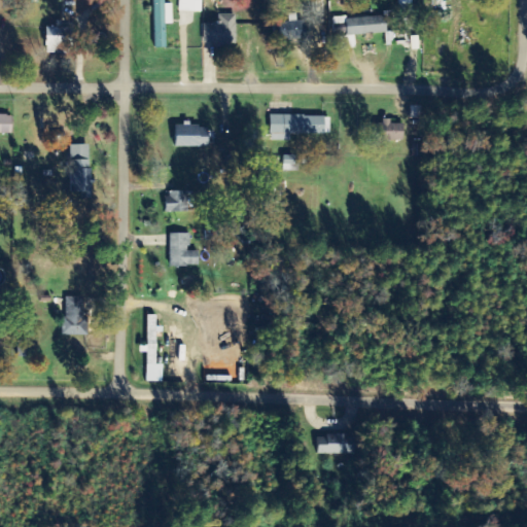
[(202,0),(179,0),(179,11),(202,12),(202,0)]
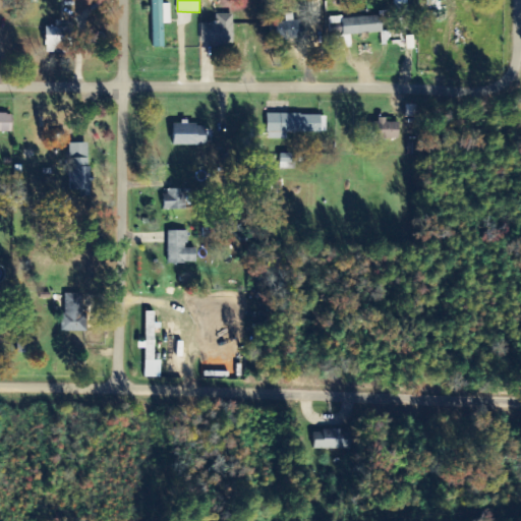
[(408,14),(407,0),(394,0),(395,14),(408,14)]
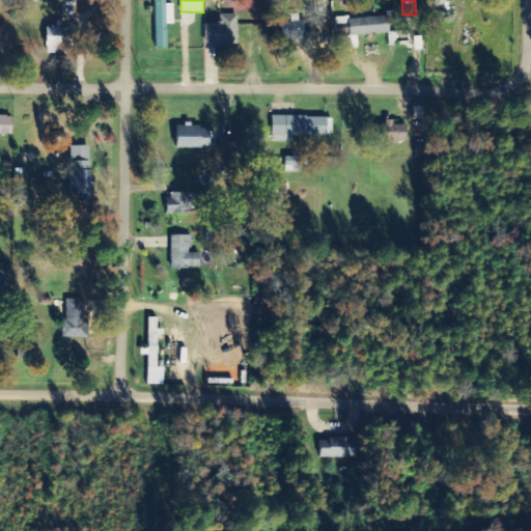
[(173,1),(156,1),(157,49),(168,49),(167,25),(174,25),(173,1)]
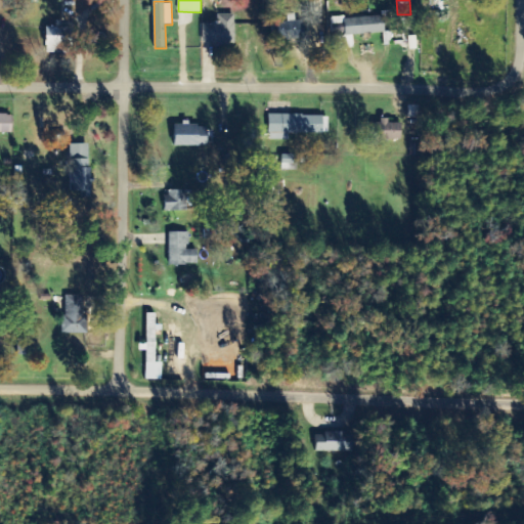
[(234,14),(219,14),(219,23),(202,24),(202,44),(235,44),(234,14)]
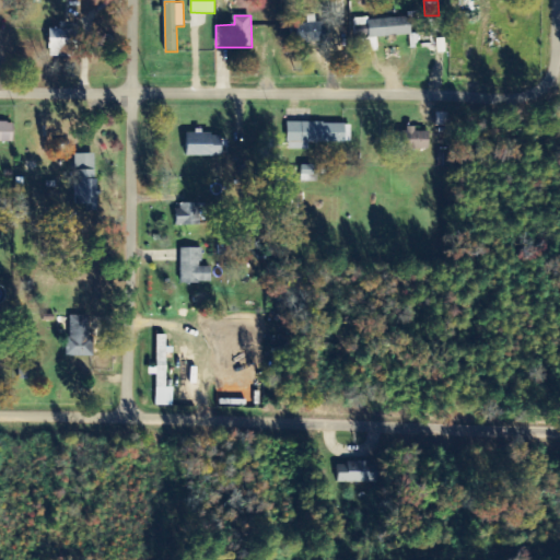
[(316,23),(316,15),(307,15),(307,24),(291,24),(291,44),(326,43),(325,23),(316,23)]
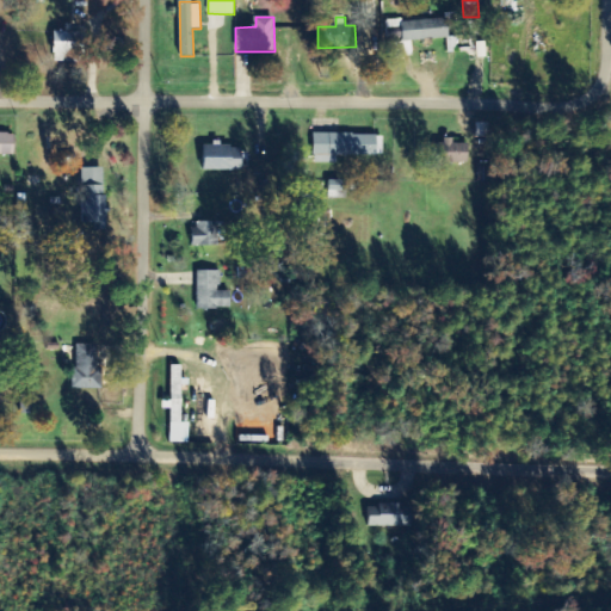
[(448,39),(448,20),(402,22),(403,41),(448,39)]
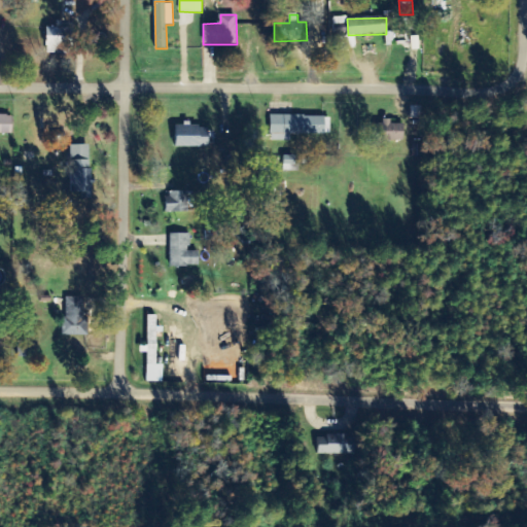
[(47,28),(46,51),(75,53),(76,24),(57,23),(57,28),(47,28)]
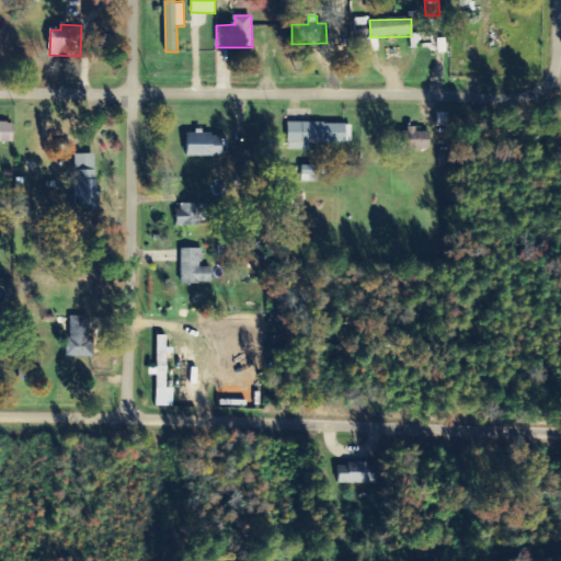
[(377,38),(370,39),(368,25),(357,26),(359,52),(378,50),(377,38)]
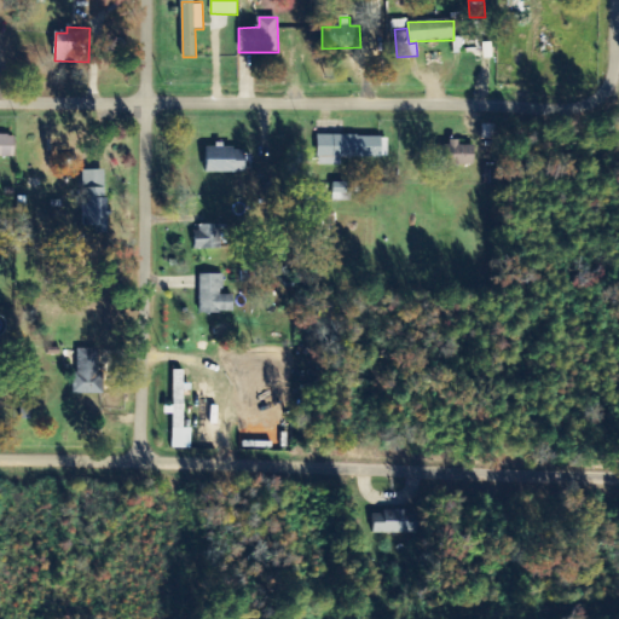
[(499,125),(482,125),(484,140),(499,139),(499,125)]
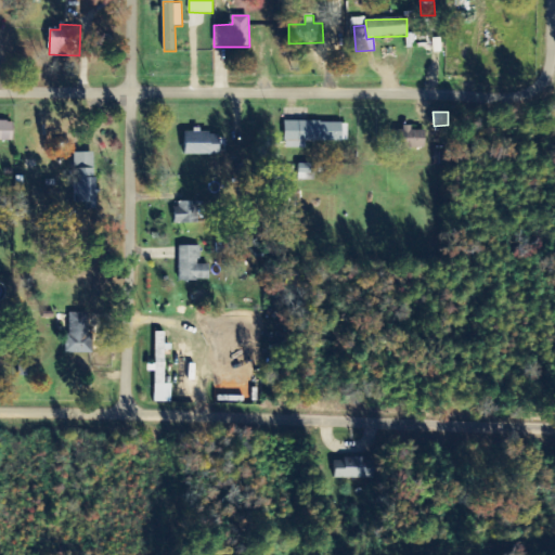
[(0,121),(0,140),(14,140),(13,121),(0,121)]
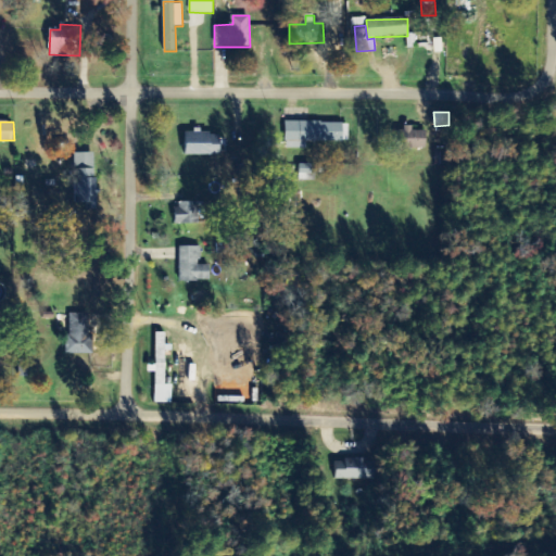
[(349,141),(349,122),(285,123),(286,149),(306,149),(306,142),(349,141)]
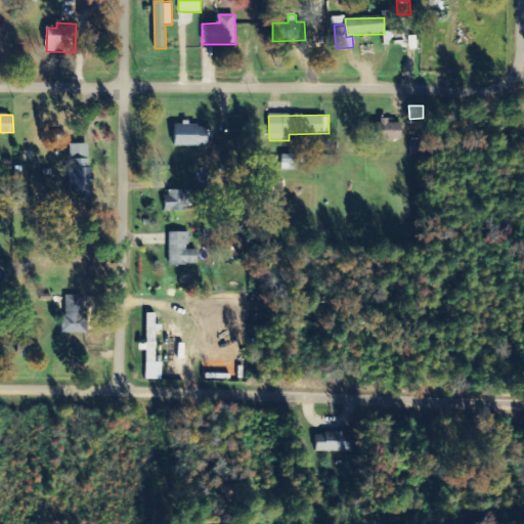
[(389,123),(389,119),(379,119),(378,139),(402,140),(402,123),(389,123)]
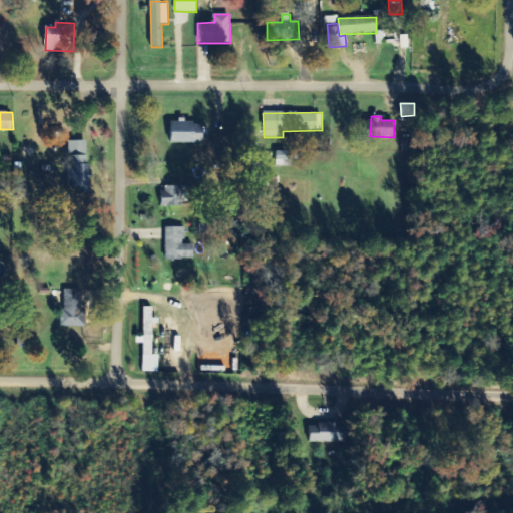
[(170,143),(203,143),(203,123),(171,122),(170,143)]
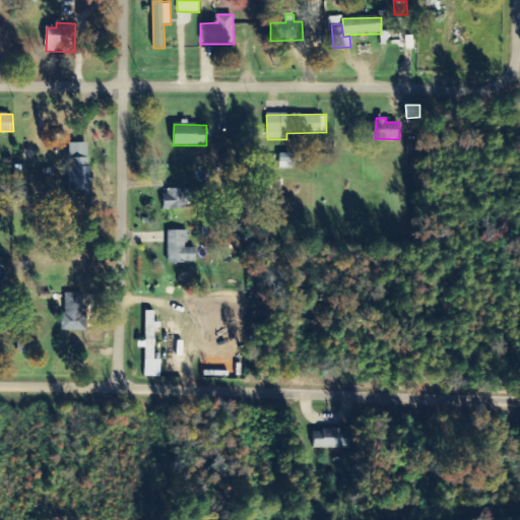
[(69,143),(71,192),(80,191),(80,196),(91,196),(89,142),(69,143)]
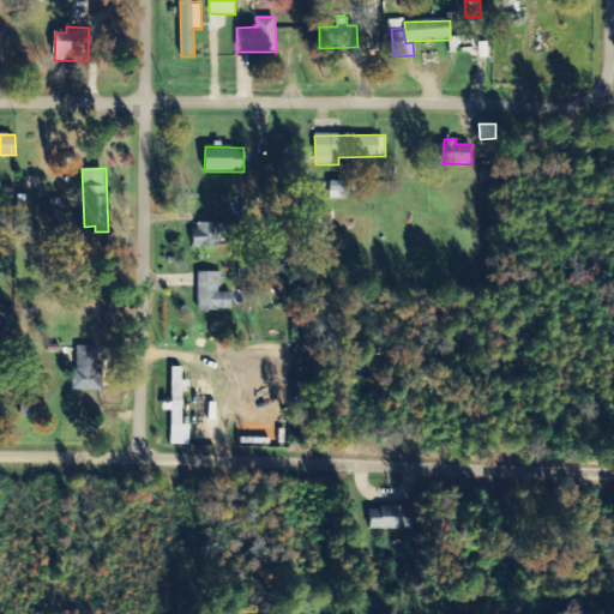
[(223,223),(193,224),(194,248),(224,247),(223,223)]
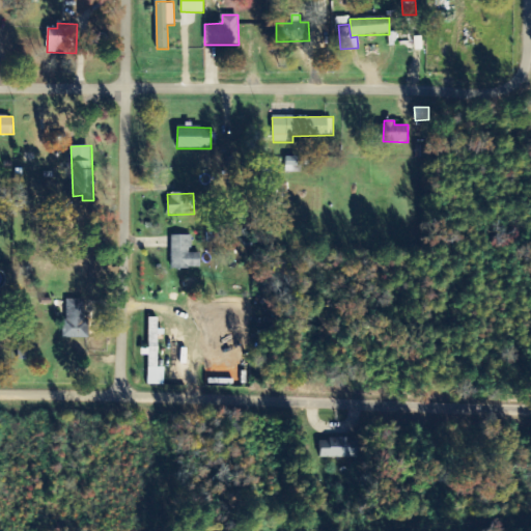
[(191,235),(171,235),(171,269),(201,269),(201,253),(191,254),(191,235)]
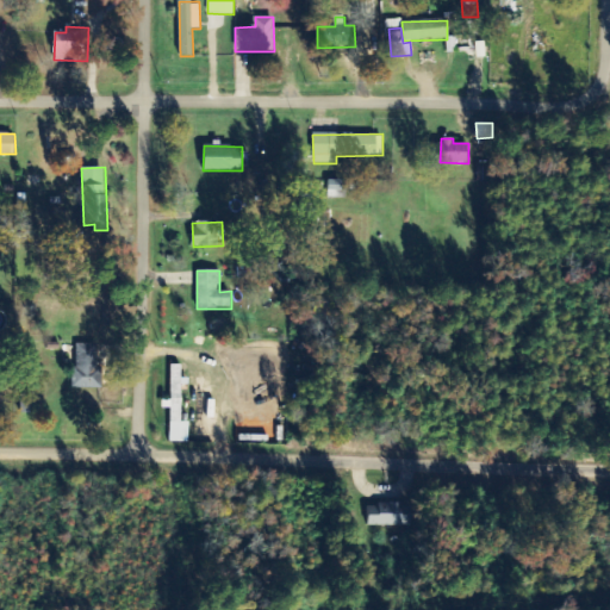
[(98,344),(75,343),(75,388),(101,388),(101,367),(98,367),(98,344)]
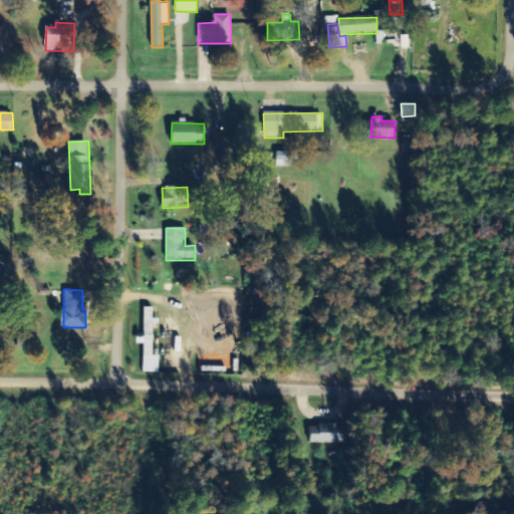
[(154,355),(155,319),(153,319),(153,308),(144,308),(144,337),(137,337),(137,344),(144,344),(143,372),(159,372),(160,356),(154,355)]
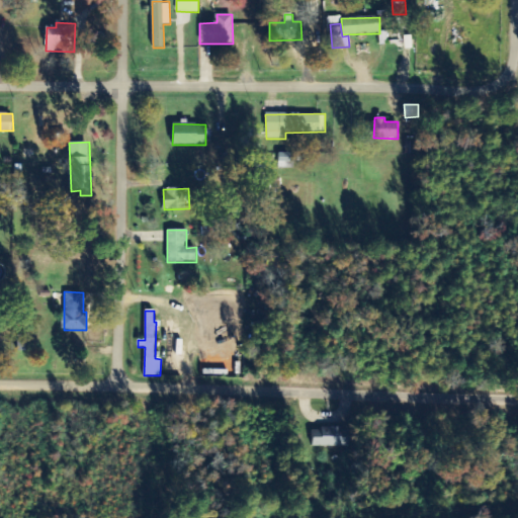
[(313,446),(351,447),(351,429),(313,428),(313,446)]
